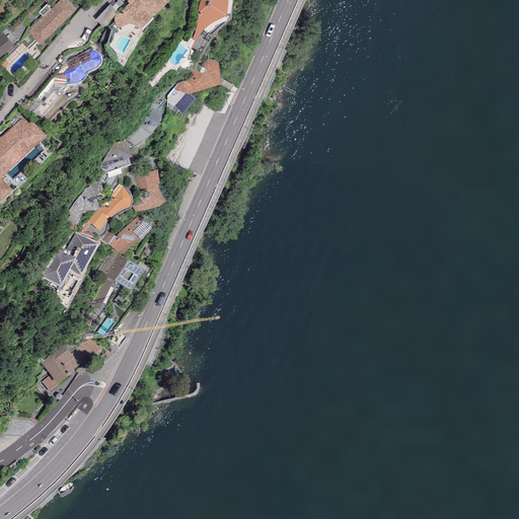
[(75,8),(66,0),(58,0),(28,30),(41,43),(75,8)]
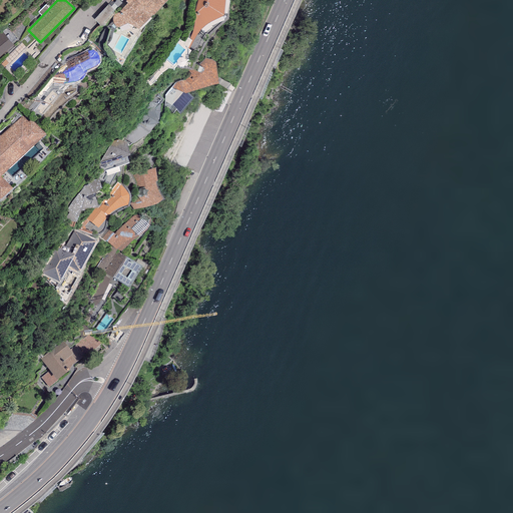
[(162,0),(125,0),(127,2),(119,11),(117,11),(116,12),(114,13),(113,14),(113,15),(112,17),(112,19),(113,21),(114,23),(115,24),(116,26),(118,27),(128,21),(136,26),(138,27),(153,9),(153,10),(162,0)]
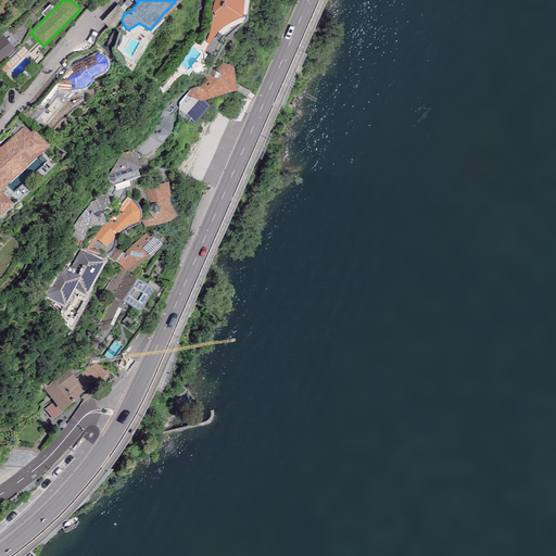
[(243,0),(213,0),(213,13),(213,19),(212,22),(211,25),(210,30),(207,37),(205,41),(207,42),(204,49),(205,49),(210,43),(214,36),(217,32),(219,29),(224,25),(227,23),(230,22),(235,20),(242,12),(243,0)]
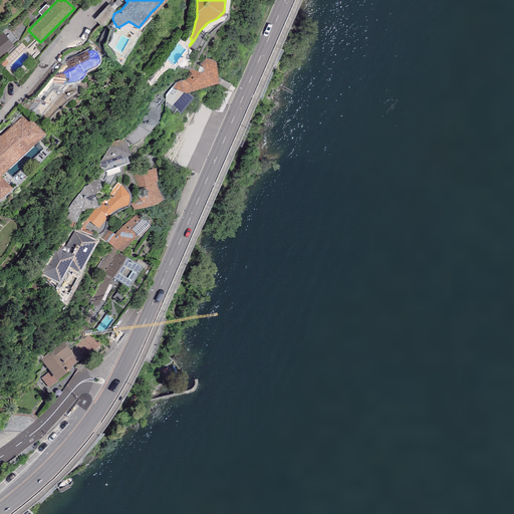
[(0,53),(12,43),(1,30),(0,31),(0,53)]
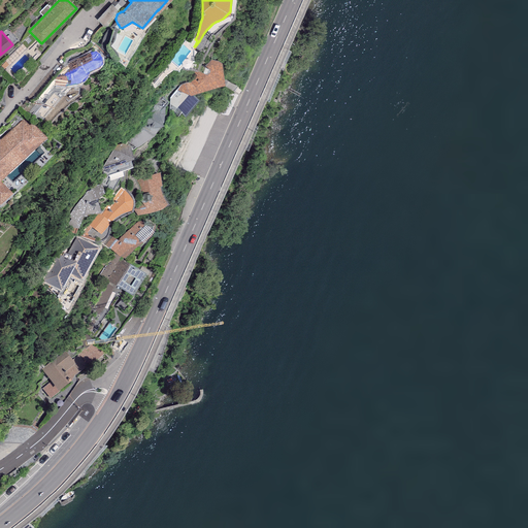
[(93,52),(90,53),(68,63),(68,66),(63,68),(36,100),(39,100),(40,100),(54,85),(56,86),(58,87),(60,87),(62,87),(64,87),(67,87),(70,87),(76,86),(79,85),(81,84),(84,81),(86,80),(87,78),(88,76),(88,74),(88,73),(96,70),(97,69),(98,69),(99,68),(100,66),(101,64),(102,63),(102,61),(102,58),(101,55),(99,54),(97,52),(95,51),(93,52)]
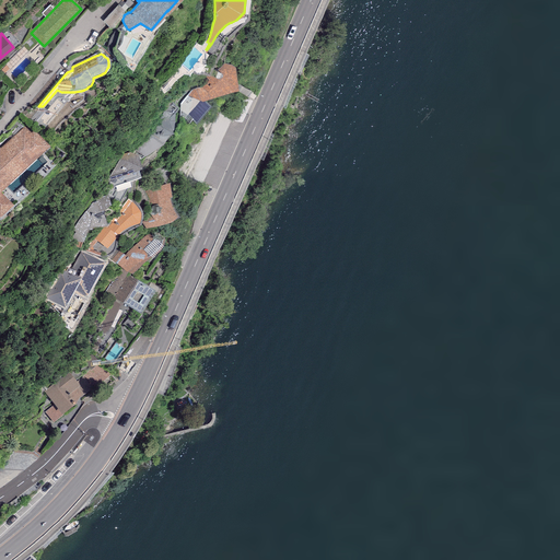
[(187,95),(202,101),(205,100),(206,97),(210,96),(238,83),(236,65),(221,63),(221,71),(212,67),(205,77),(208,80),(201,86),(197,88),(191,90),(187,95)]
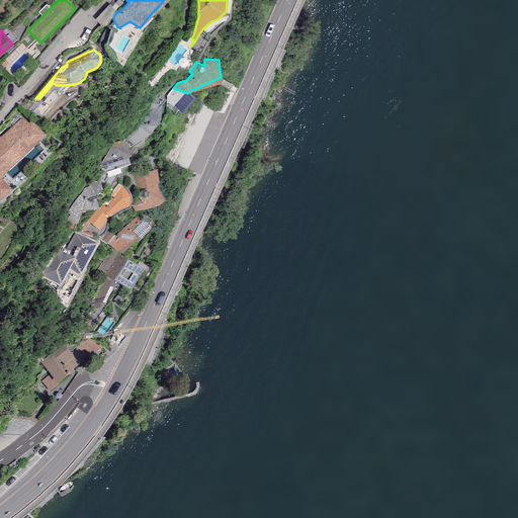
[(122,135),(136,146),(151,135),(158,124),(160,124),(159,120),(161,119),(162,105),(166,100),(158,94),(122,135)]
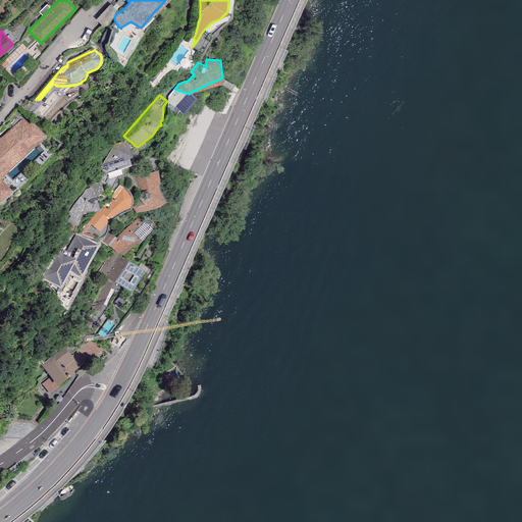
[(23,117),(0,139),(0,202),(11,192),(1,179),(46,137),(32,121),(30,124),(23,117)]
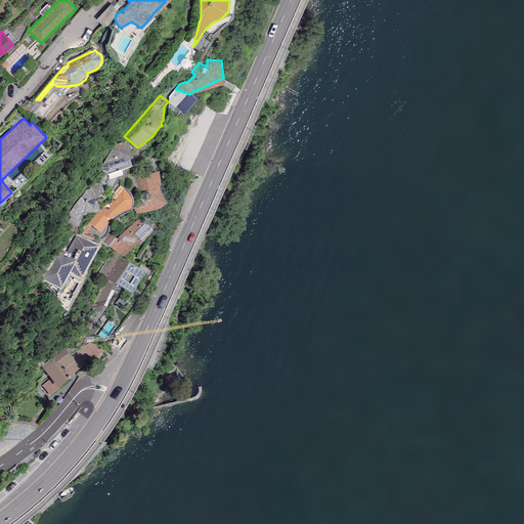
[(129,145),(121,141),(116,143),(101,167),(104,175),(132,166),(130,159),(133,158),(129,145)]
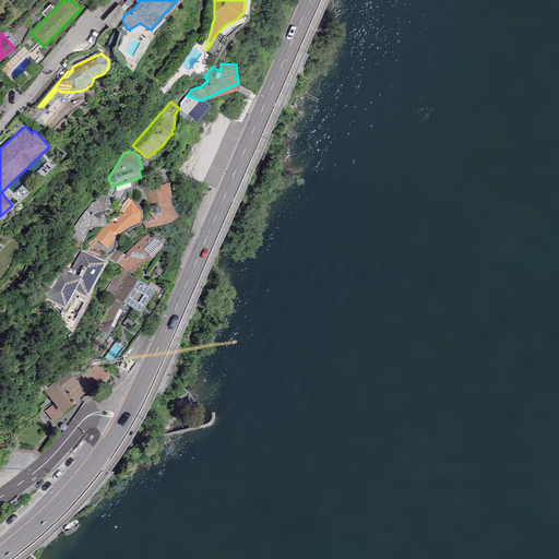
[(164,185),(145,190),(147,197),(149,199),(151,203),(151,206),(144,207),(145,213),(144,217),(143,224),(147,224),(149,228),(162,226),(164,226),(167,224),(169,223),(173,222),(177,216),(175,213),(173,207),(170,202),(169,197),(171,197),(169,182),(164,185)]
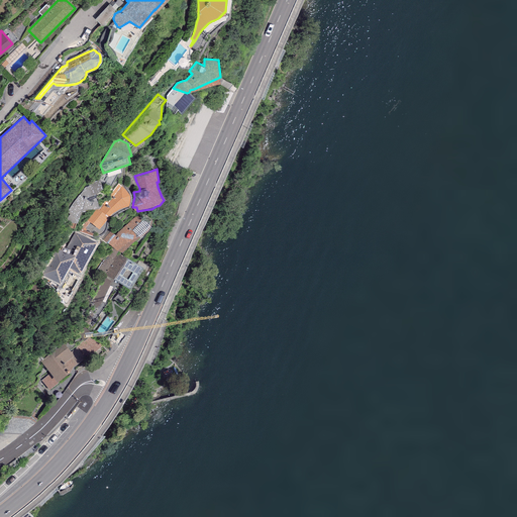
[(102,190),(100,179),(86,186),(79,195),(73,204),(67,213),(70,214),(63,225),(74,229),(76,224),(77,223),(81,212),(86,212),(85,209),(99,208),(95,195),(102,190)]
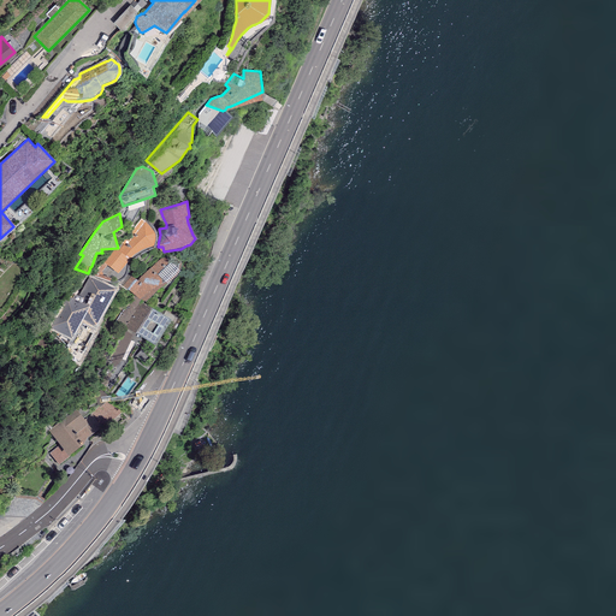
[(147,224),(141,219),(126,237),(128,238),(117,250),(114,249),(104,262),(118,273),(129,260),(132,255),(138,252),(143,249),(147,248),(153,246),(154,242),(155,240),(154,234),(150,227),(147,224)]
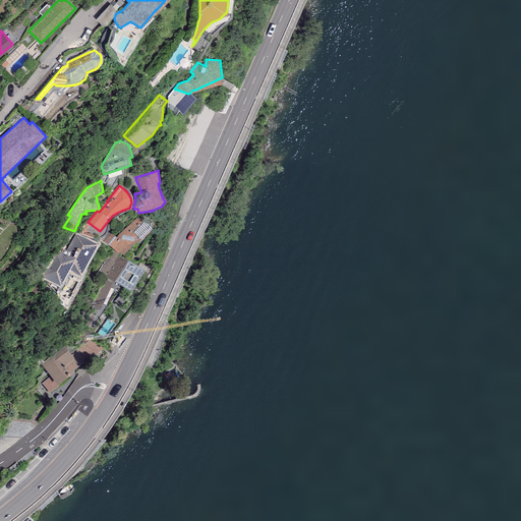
[(153,224),(137,218),(116,236),(109,233),(103,243),(123,254),(125,252),(130,247),(134,244),(137,242),(139,241),(143,238),(149,233),(151,230),(153,224)]
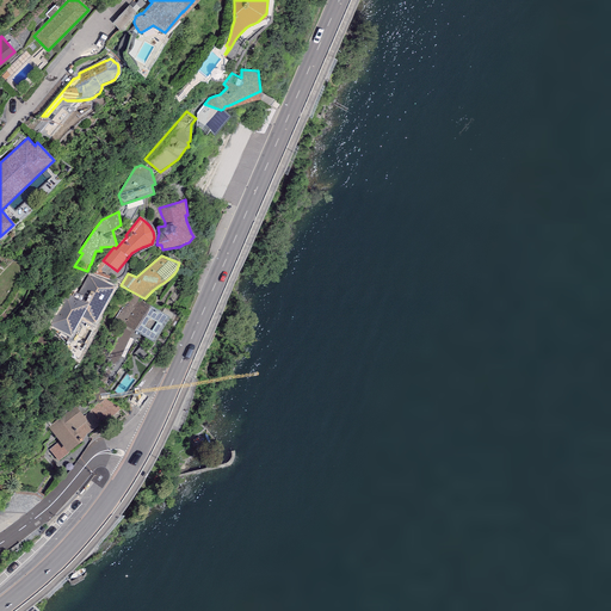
[(115,288),(88,273),(75,298),(69,295),(49,332),(68,341),(81,318),(96,325),(115,288)]
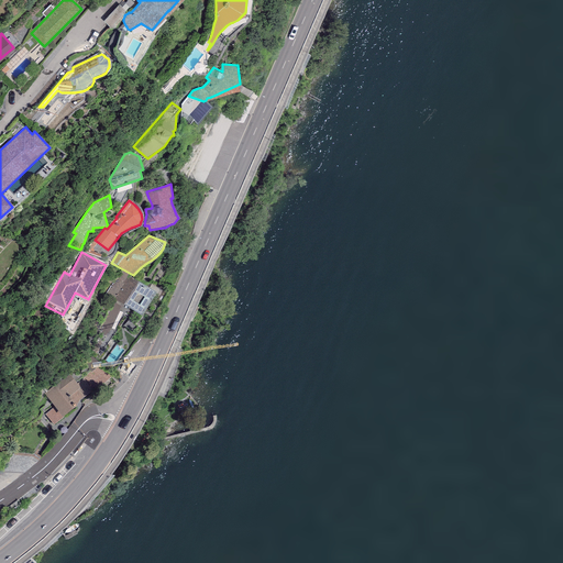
[(150,287),(128,276),(114,299),(130,308),(118,324),(136,338),(165,293),(151,285),(150,287)]
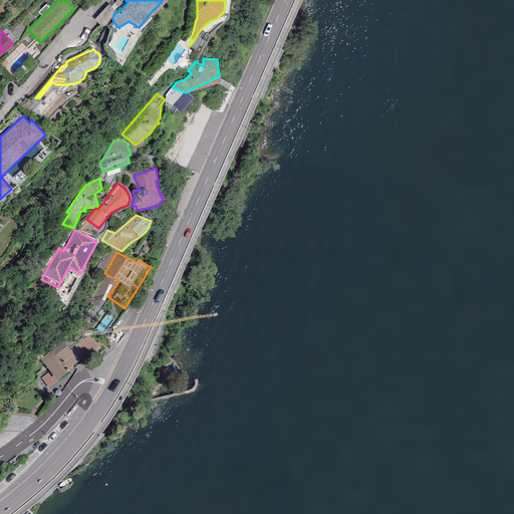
[(84,324),(76,331),(83,339),(76,345),(85,356),(86,358),(101,344),(84,324)]
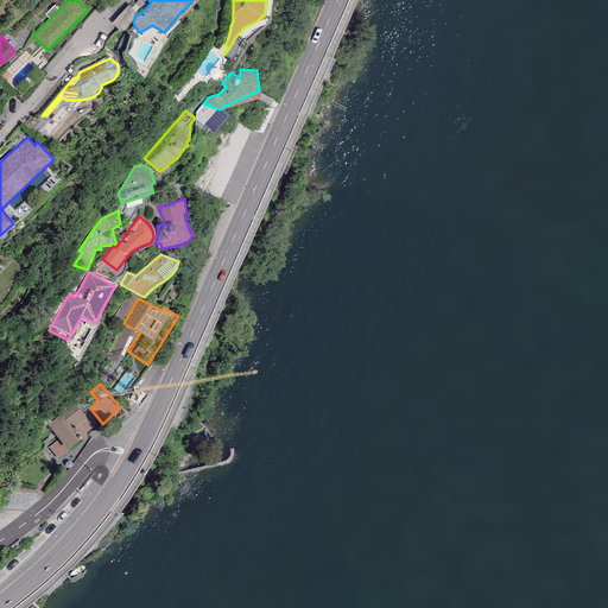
[(75,404),(48,425),(58,439),(67,449),(68,448),(82,437),(87,434),(101,422),(90,409),(83,415),(75,404)]
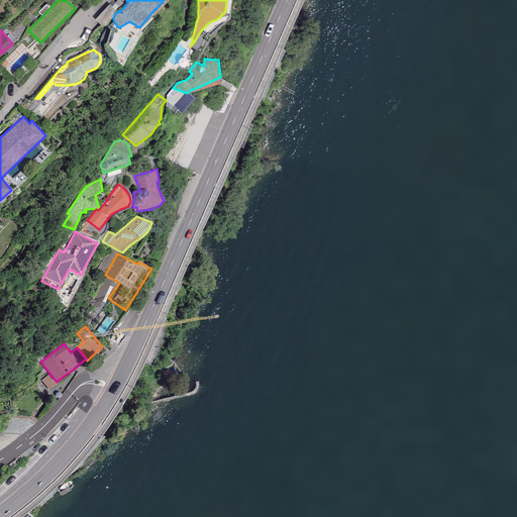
[(60,383),(58,381),(57,382),(49,374),(41,381),(49,391),(60,383)]
